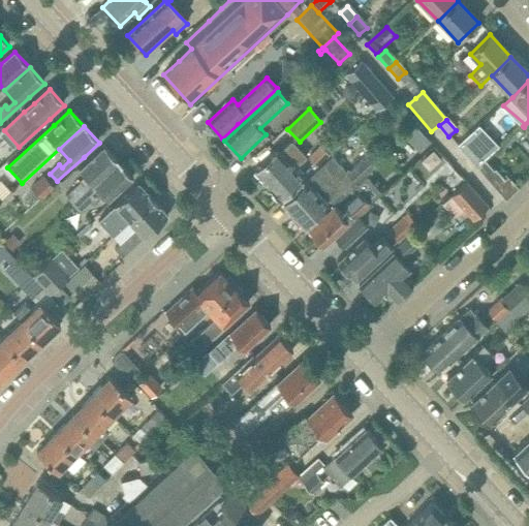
[(458,147),(457,148),(476,171),(485,164),(484,163),(490,158),(471,135),(470,136),(458,147)]
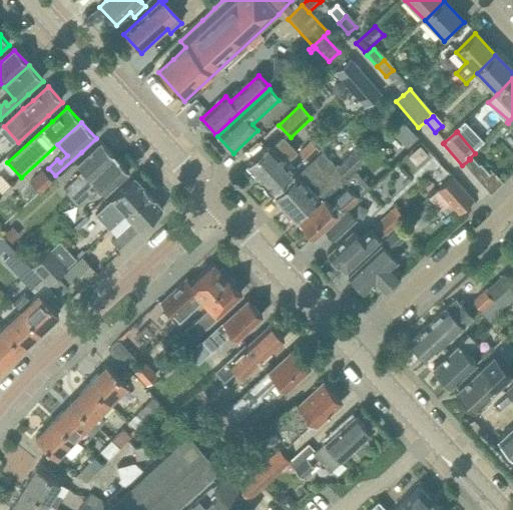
[(246,167),(262,183),(262,184),(273,195),(296,174),(286,164),(296,155),(282,139),(272,148),(270,146),(246,167)]
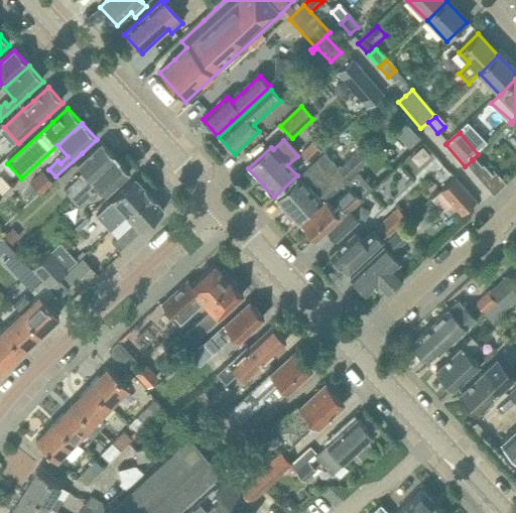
[(66,195),(71,201),(115,159),(102,144),(77,167),(88,178),(81,185),(79,182),(66,195)]
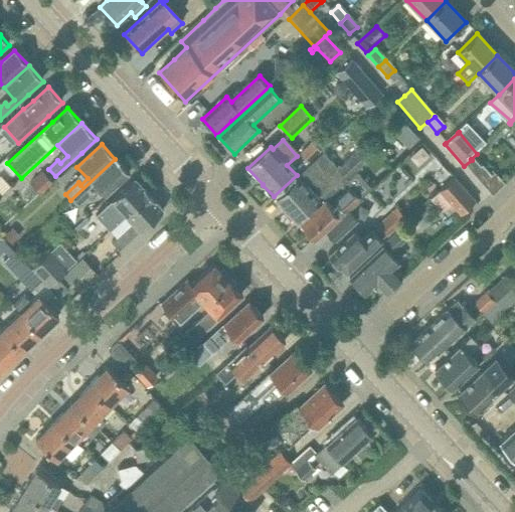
[(301,156),(308,163),(320,152),(313,145),(301,156)]
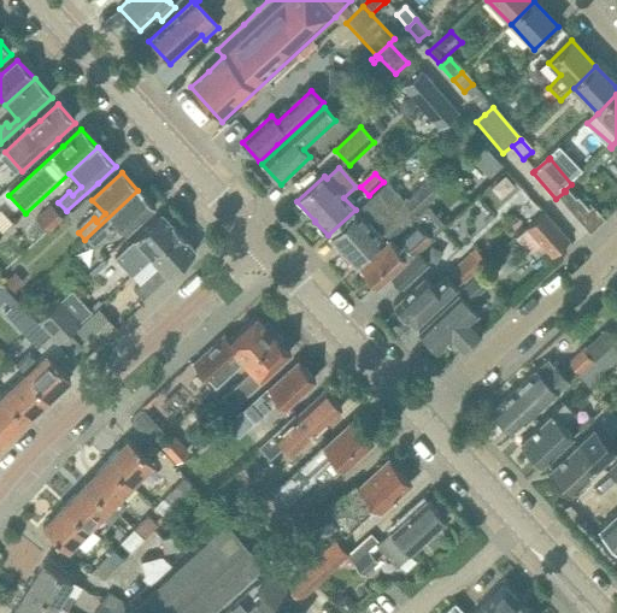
[(391,242),(441,195),(430,183),(406,206),(387,186),(330,239),(357,266),(375,251),(383,242),(369,225),(375,219),(375,222),(382,229),(380,230),(391,242)]
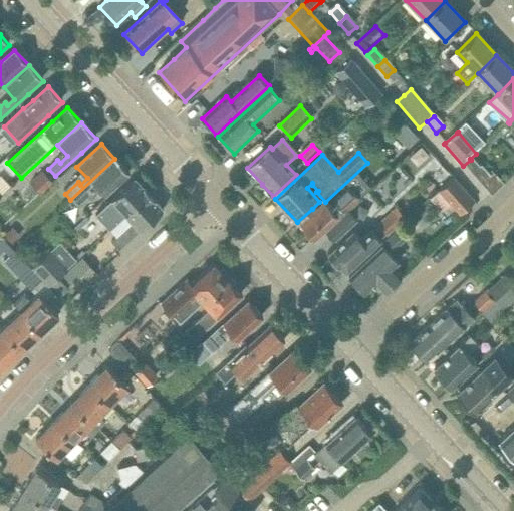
[(114,159),(70,200),(77,207),(90,196),(87,193),(94,186),(105,198),(130,175),(114,159)]
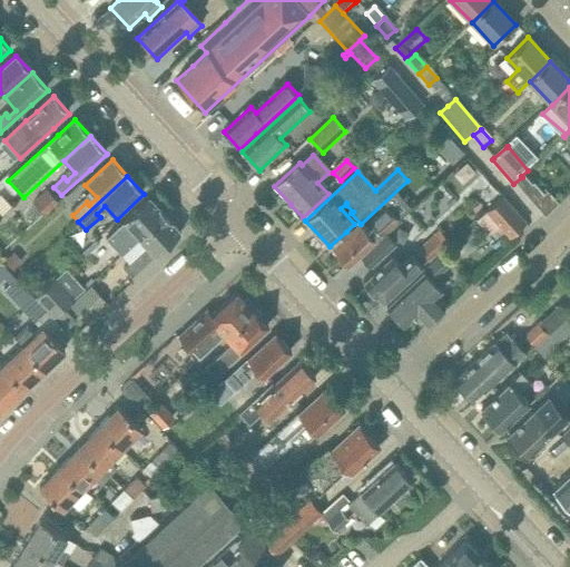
[(522,177),(513,184),(546,218),(559,206),(547,193),(543,197),(532,186),(531,187),(522,177)]
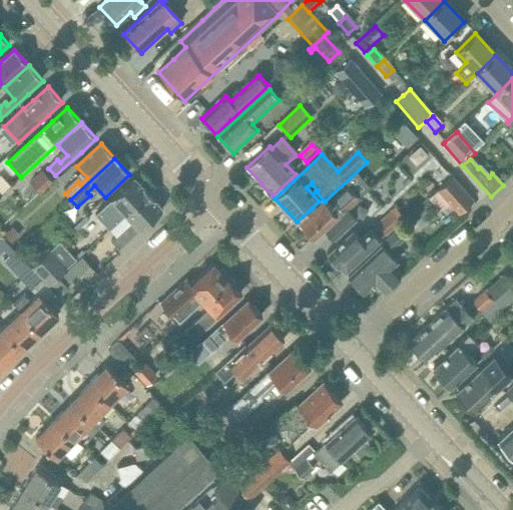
[(30,183),(41,194),(53,183),(43,172),(30,183)]
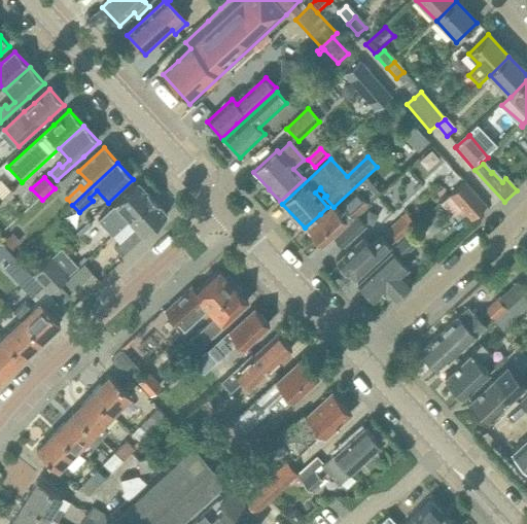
[(449,198),(471,221),(487,208),(464,183),(449,198)]
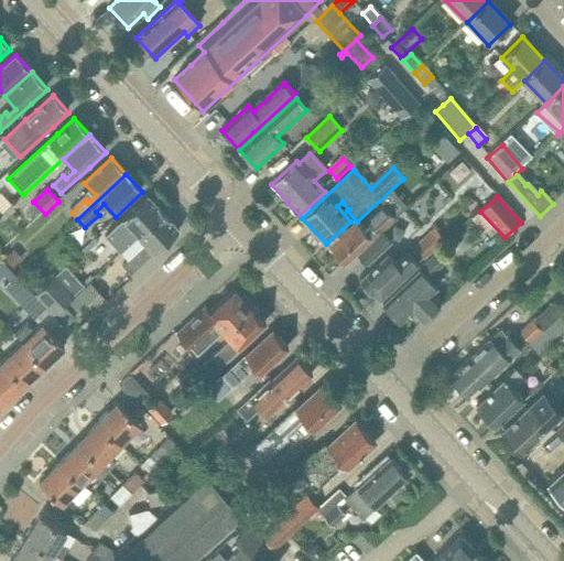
[(107,236),(105,237),(120,255),(137,239),(164,215),(148,197),(131,213),(107,236)]
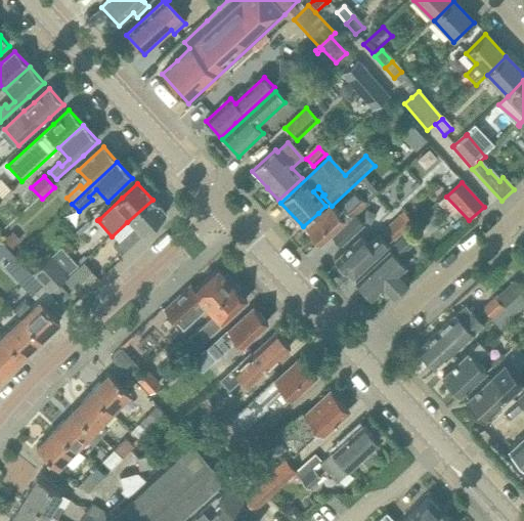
[(306,229),(320,246),(366,204),(356,193),(342,207),(344,210),(339,214),(332,206),(306,229)]
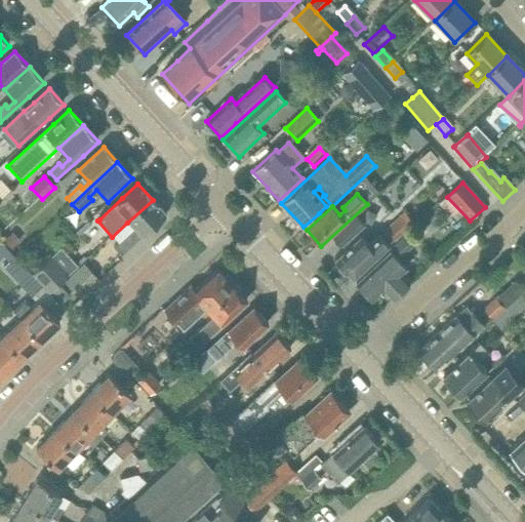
[(153,200),(127,223),(134,231),(114,249),(122,257),(167,215),(153,200)]
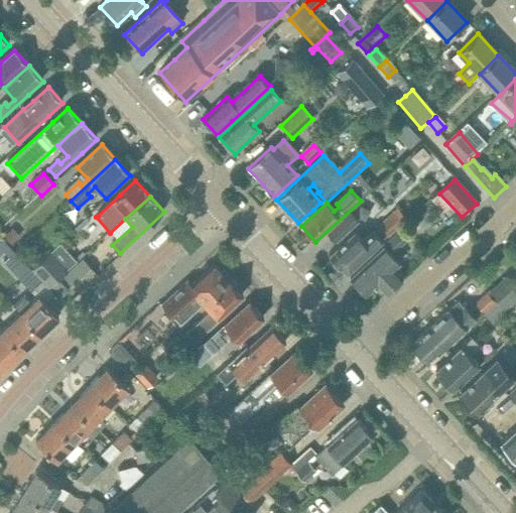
[(379,230),(387,238),(406,219),(398,211),(379,230)]
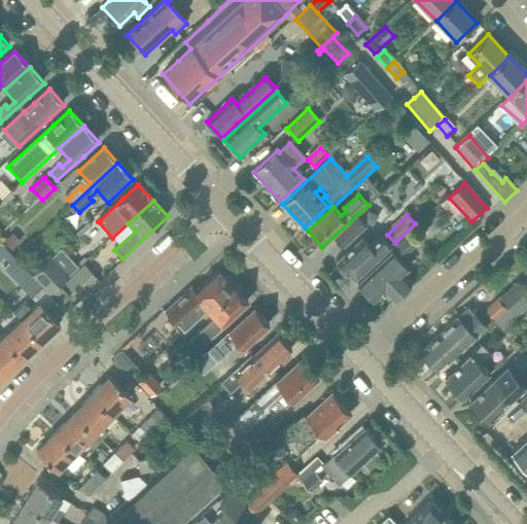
[(358,218),(336,240),(344,248),(366,228),(358,218)]
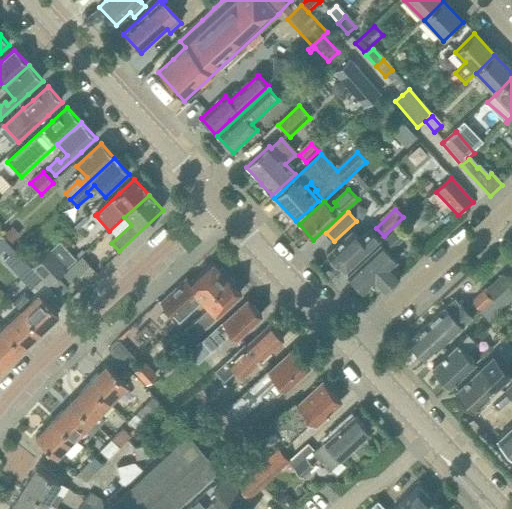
[(327,255),(338,268),(339,267),(345,274),(360,260),(379,242),(369,231),(359,240),(352,232),(341,241),(327,255)]
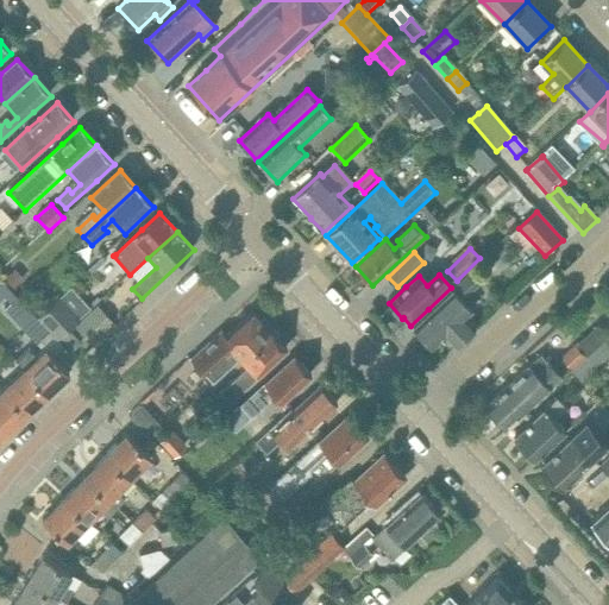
[(431,314),(413,329),(432,351),(433,350),(446,338),(456,348),(476,329),(466,320),(465,319),(472,313),(464,303),(463,302),(482,284),(471,275),(431,314)]
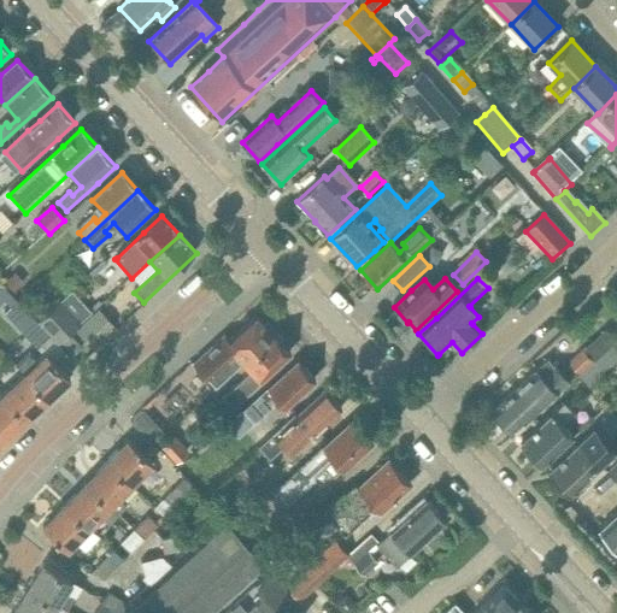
[(25,375),(23,377),(46,401),(58,389),(59,390),(70,381),(57,366),(68,357),(58,346),(39,325),(12,298),(4,287),(0,289),(0,294),(12,307),(5,314),(45,357),(37,364),(29,354),(17,366),(25,375)]
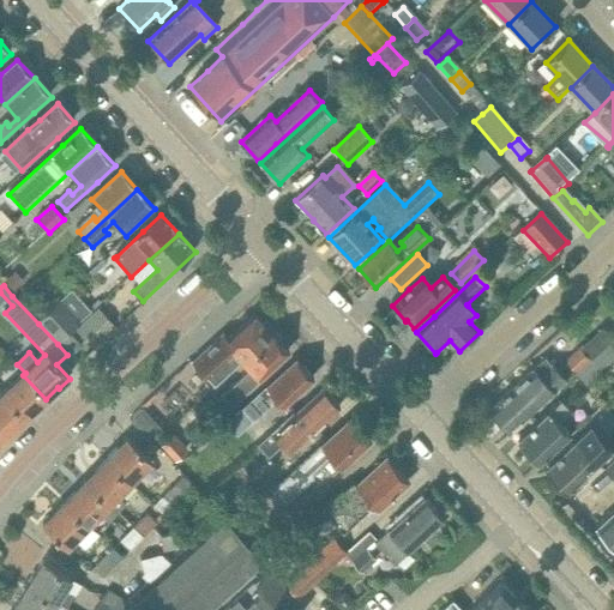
[(70,294),(38,324),(58,344),(89,315),(70,294)]
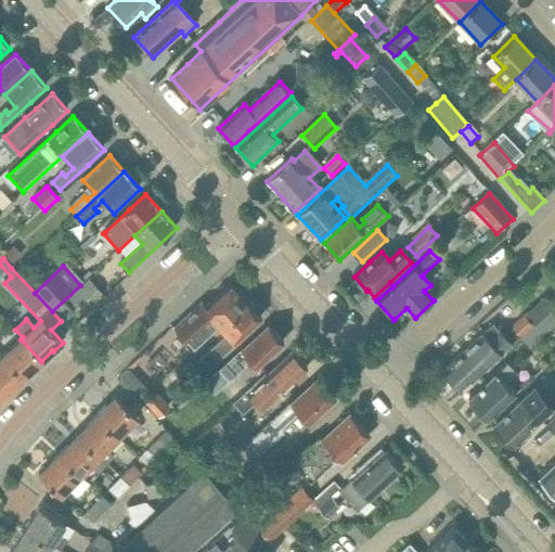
[(202,305),(173,331),(186,345),(194,352),(219,330),(246,304),(230,286),(206,309),(202,305)]
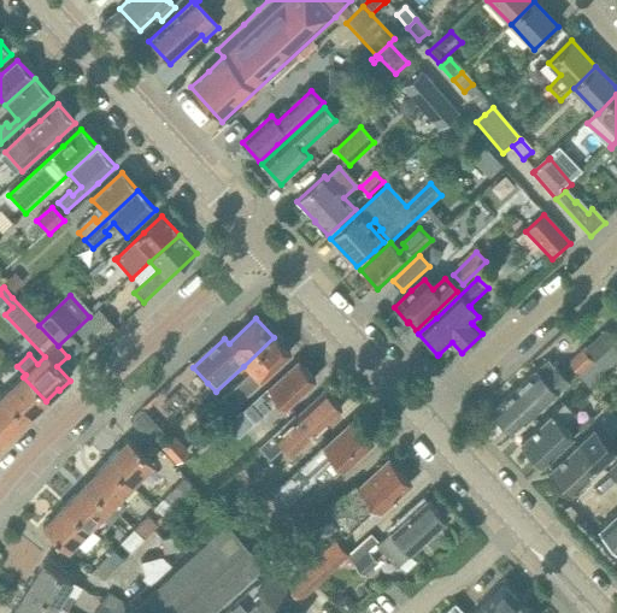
[(274,337),(244,366),(251,375),(223,400),(234,412),(263,384),(262,383),(291,355),(274,337)]
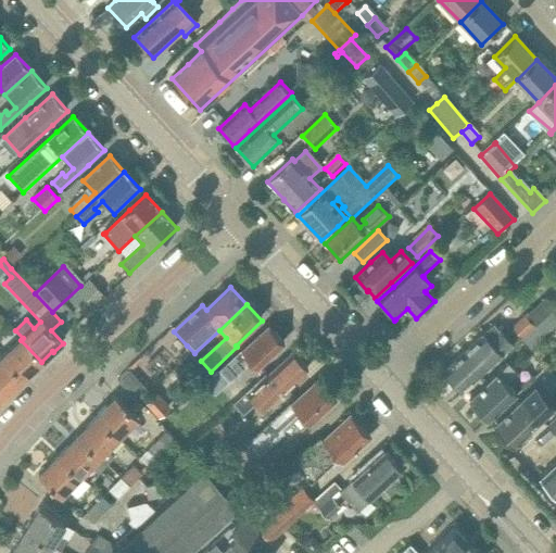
[(555,310),(535,329),(534,328),(521,341),(530,350),(555,326),(555,310)]
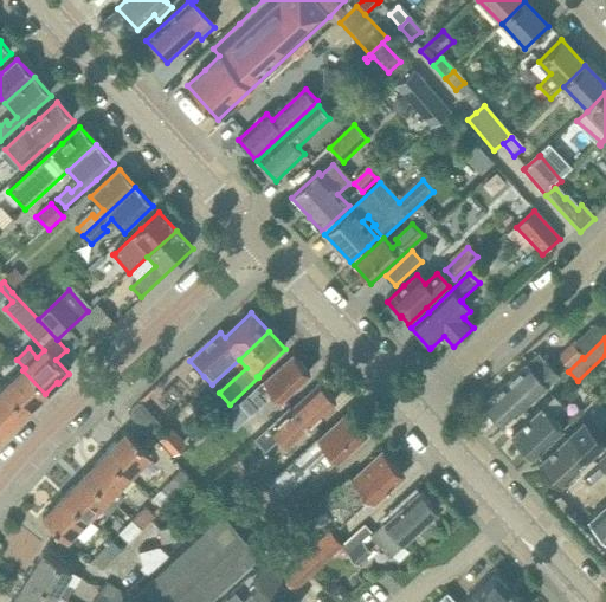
[(572,347),(559,360),(567,369),(568,371),(582,357),(572,347)]
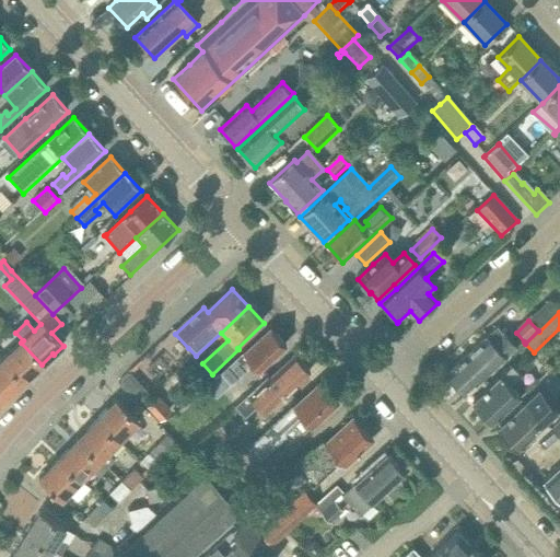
[(487,338),(446,375),(466,396),(481,381),(505,359),(516,349),(524,341),(517,335),(516,333),(509,340),(497,328),(487,338)]
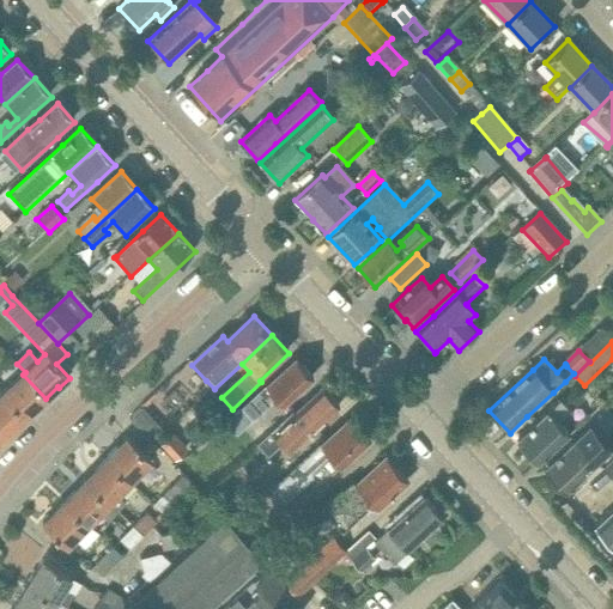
[(296,361),(225,425),(236,437),(253,422),(271,405),(269,403),(274,399),(284,408),(296,396),(314,381),(296,361)]
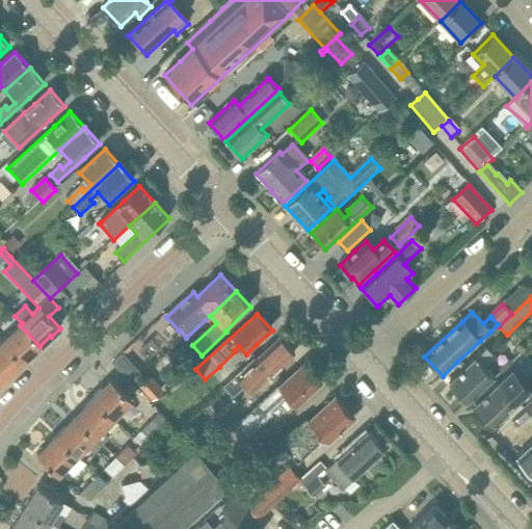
[(20,325),(2,342),(22,364),(31,355),(30,354),(40,346),(20,325)]
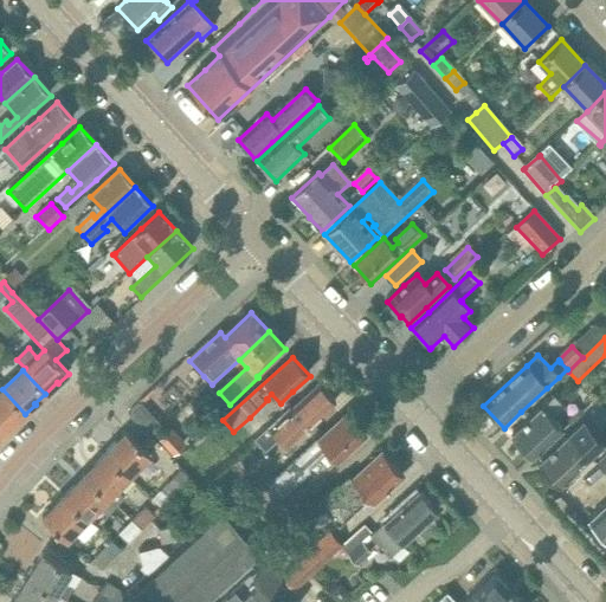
[(256,442),(264,452),(277,440),(287,448),(305,431),(305,432),(335,405),(318,384),(256,442)]
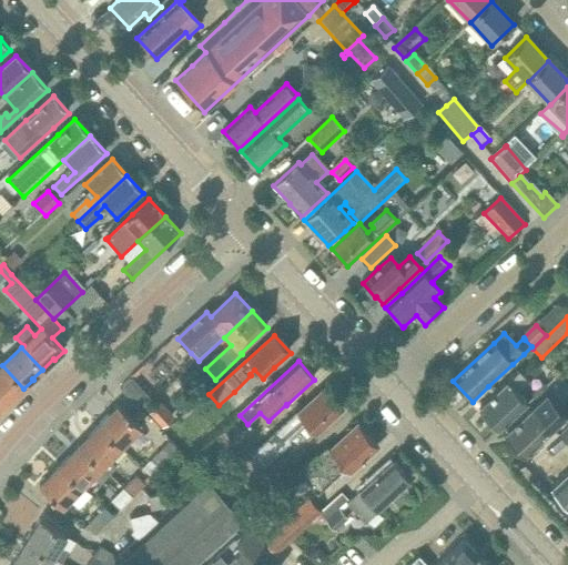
[(2,365),(0,366),(0,404),(2,407),(13,396),(14,397),(23,389),(2,365)]
